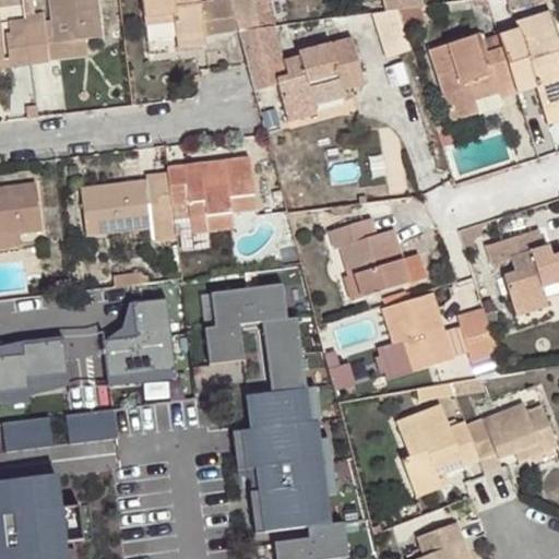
[(49,0),(54,35),(54,42),(79,37),(100,36),(95,0),(49,0)]
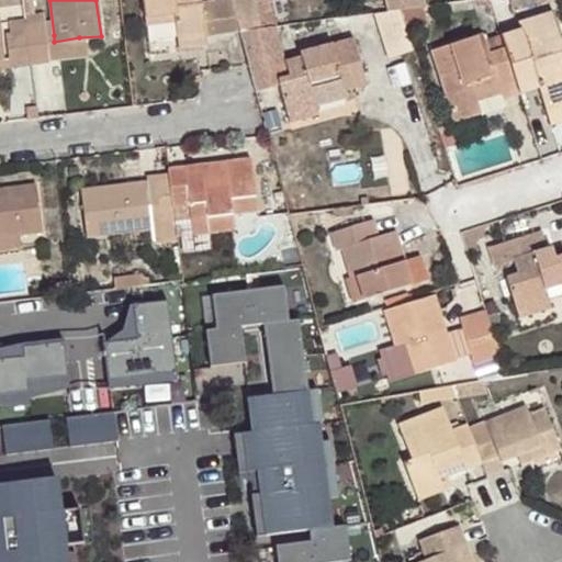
[(203,37),(203,36),(199,0),(142,0),(144,17),(173,13),(176,23),(177,41),(203,37)]
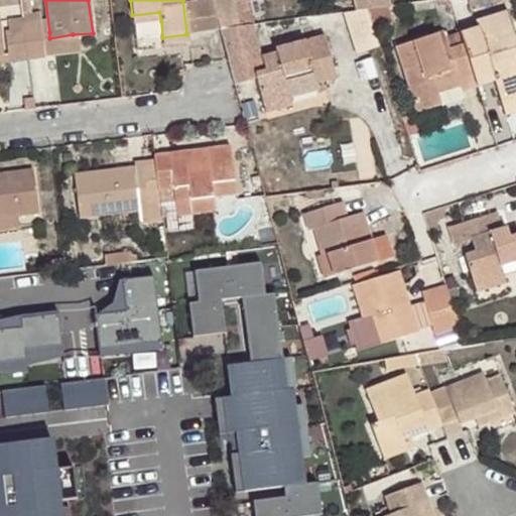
[(212,0),(182,0),(186,33),(220,27),(212,0)]
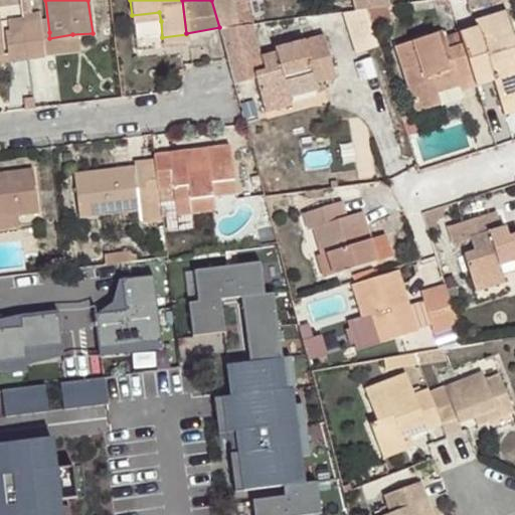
[(211,0),(219,27),(238,25),(232,0),(211,0)]
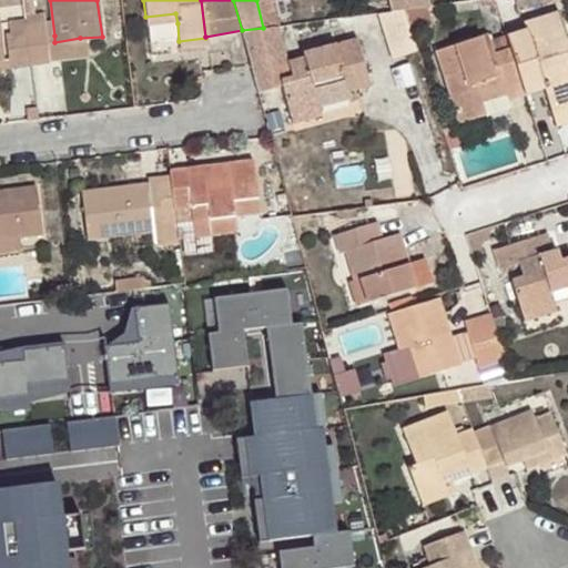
[(402,0),(377,8),(394,57),(419,49),(404,0),(402,0)]
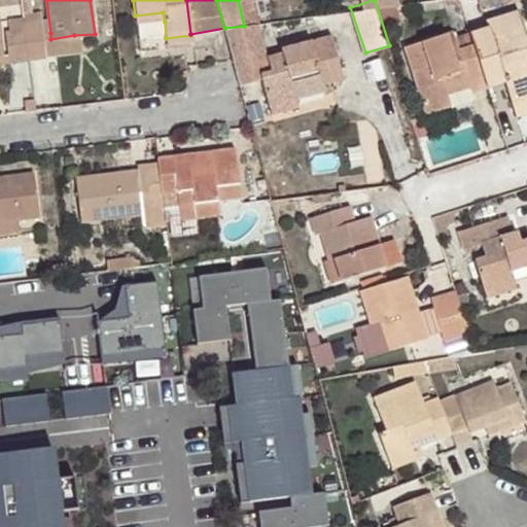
[(526,36),(518,10),(486,21),(486,26),(469,32),(473,43),(459,48),(453,32),(402,47),(425,113),(450,105),(448,95),(445,86),(467,79),(470,88),(471,93),(488,86),(484,76),(502,70),(505,81),(514,104),(526,99),(526,36)]
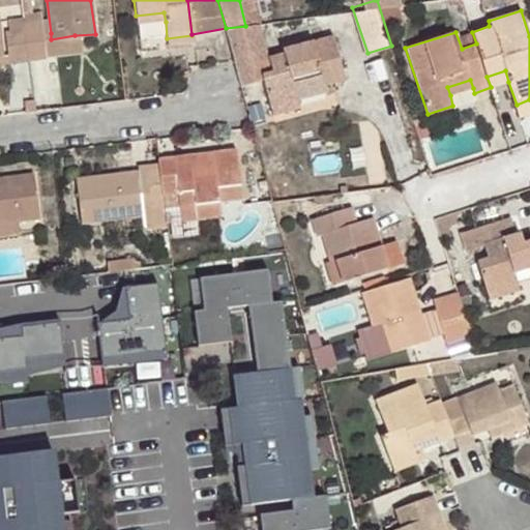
[(138,25),(166,22),(164,12),(136,16),(138,25)]
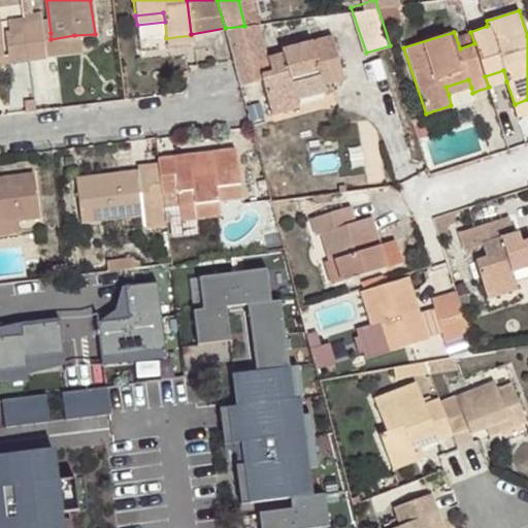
[(14,63),(29,61),(25,28),(24,20),(9,22),(12,53),(14,63)]
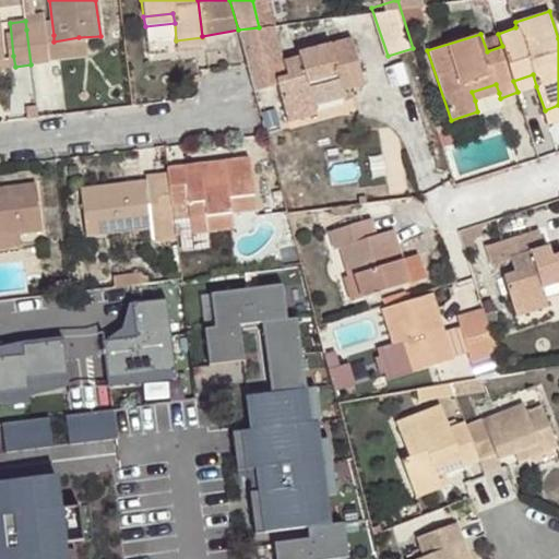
[(273,56),(264,26),(259,27),(238,30),(240,38),(247,63),(273,56)]
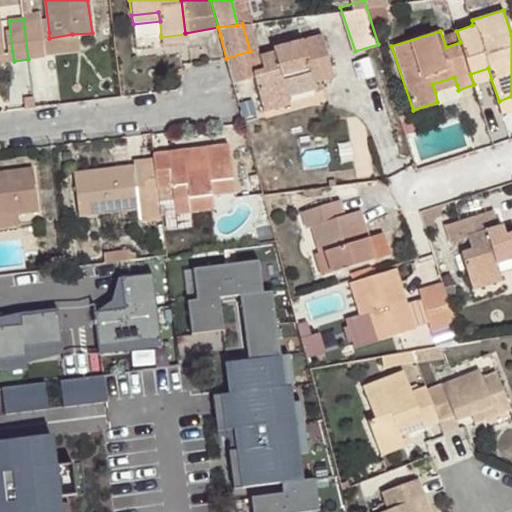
[(24,27),(28,59),(41,57),(42,53),(39,33),(38,25),(30,27),(24,27)]
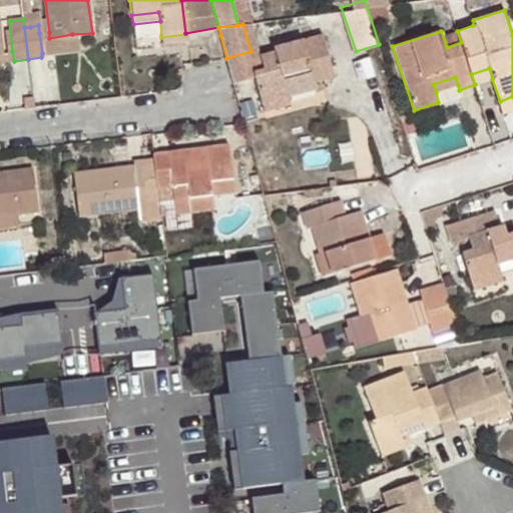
[(39,33),(42,53),(75,50),(72,34),(49,38),(49,32),(39,33)]
